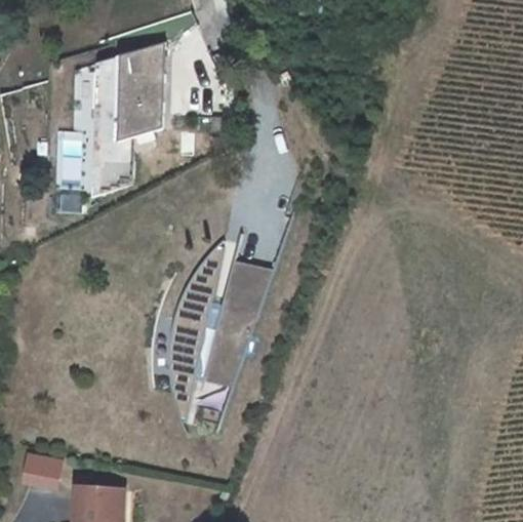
[(167,41),(97,62),(92,196),(131,183),(133,136),(163,126),(164,102),(159,83),(165,80),(167,41)]
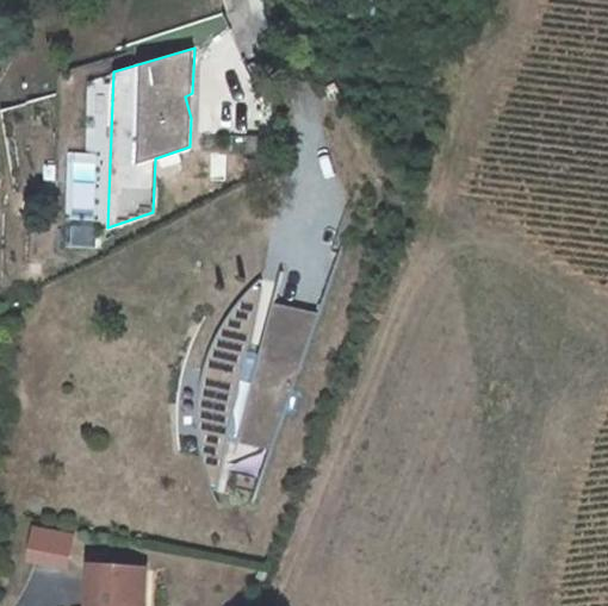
[(228,437),(246,349),(261,280),(255,279),(243,292),(233,306),(225,318),(216,336),(208,356),(203,369),(199,389),(197,406),(197,425),(199,444),(204,467),(209,481),(217,483),(228,437)]
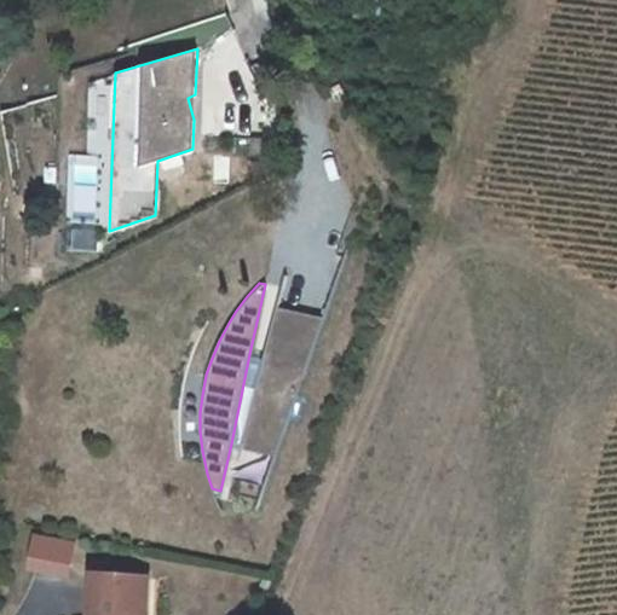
[(261,357),(240,446),(274,454),(322,315),(275,305),(261,357)]
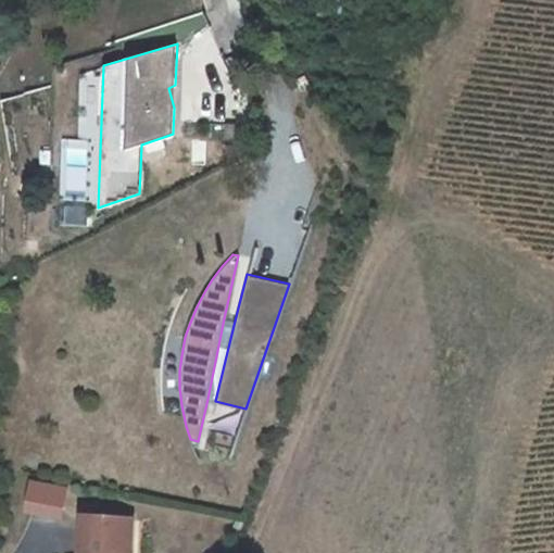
[(215,401),(235,321),(224,318),(208,399),(215,401)]
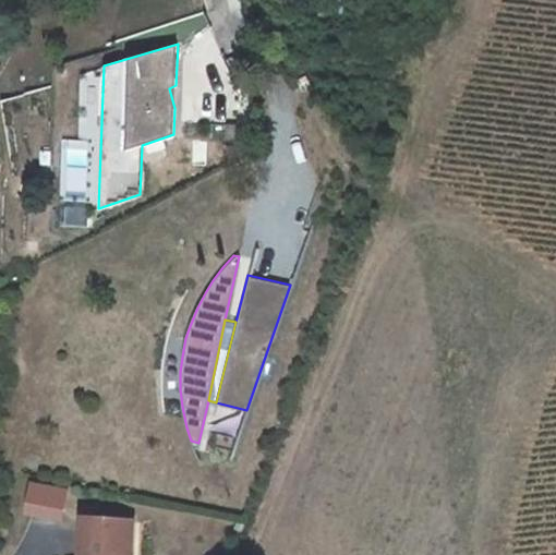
[(130,554),(132,518),(82,516),(80,554),(130,554)]
